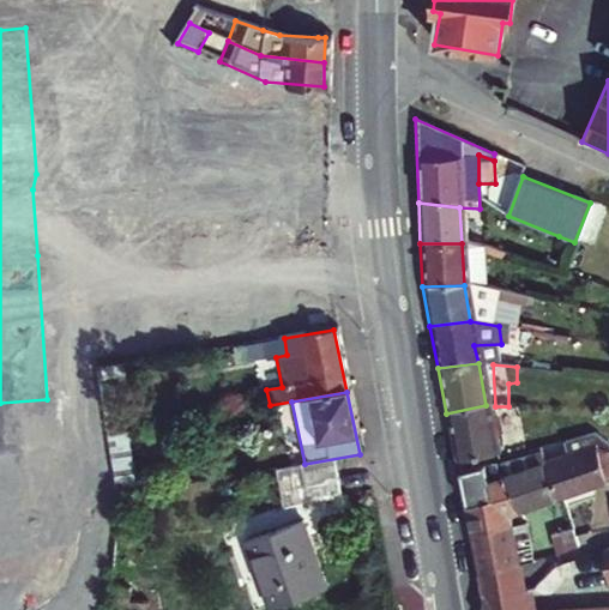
[(446,414),(454,460),(494,453),(486,405),(446,414)]
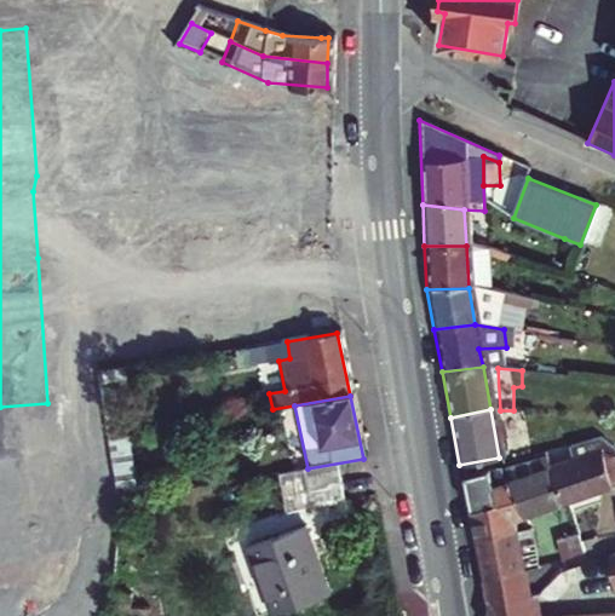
[(569,427),(515,436),(518,453),(572,443),(569,427)]
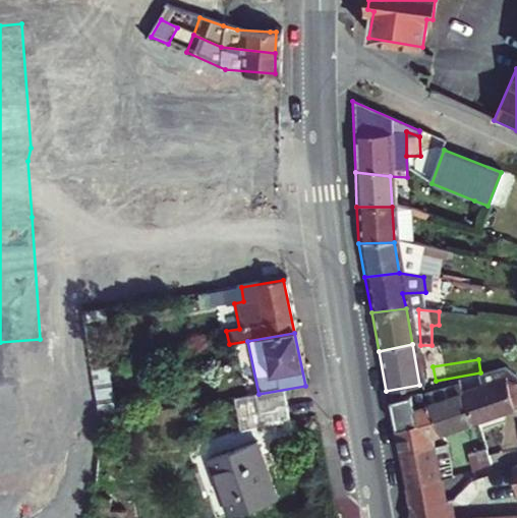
[(105,366),(90,369),(98,423),(114,420),(105,366)]
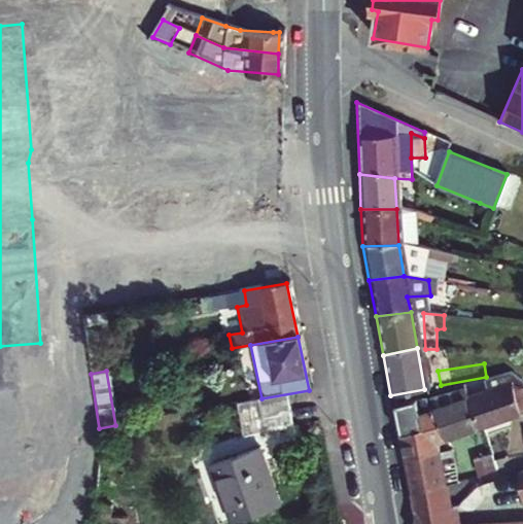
[(475,431),(478,430),(518,417),(518,414),(522,413),(522,390),(522,389),(522,383),(508,373),(498,376),(501,384),(463,397),(475,431)]
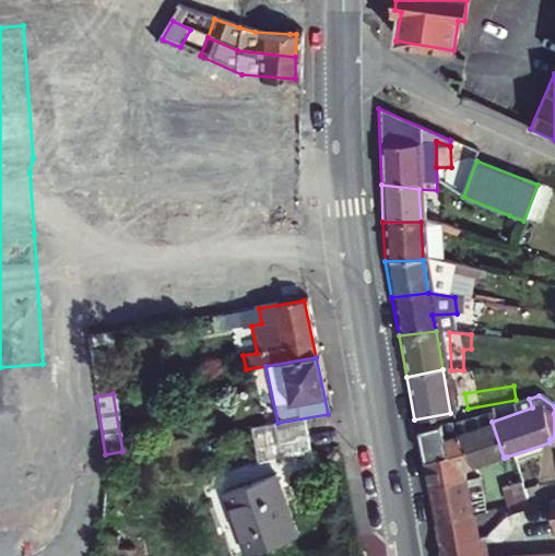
[(504,458),(492,422),(488,411),(456,421),(459,433),(471,469),(504,458)]
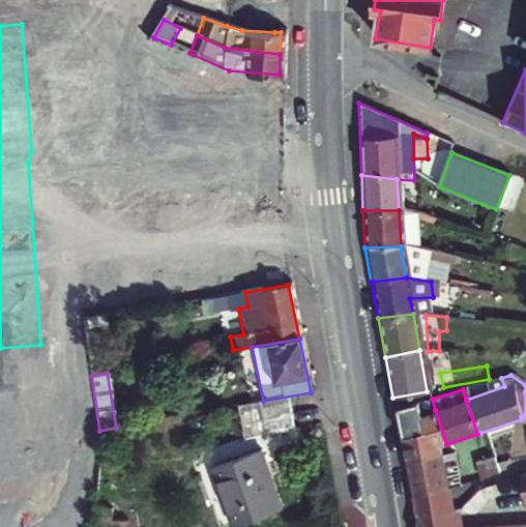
[(260,405),(265,436),(293,430),(287,400),(260,405)]
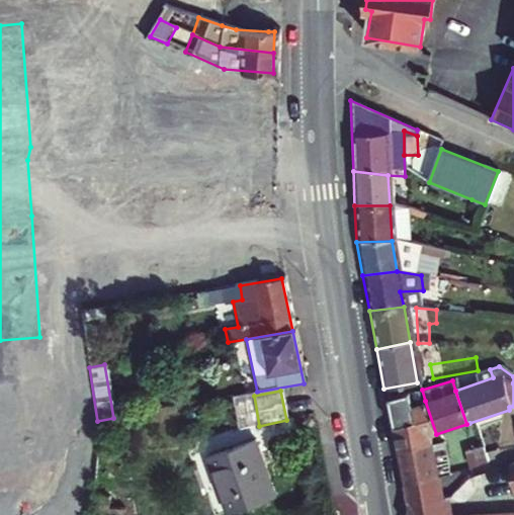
[(421,438),(410,406),(406,394),(386,400),(395,447),(431,441),(431,435),(421,438)]
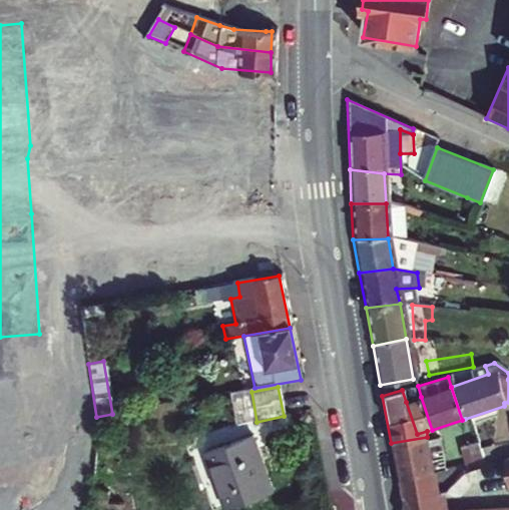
[(251,392),(230,396),(235,425),(257,422),(251,392)]
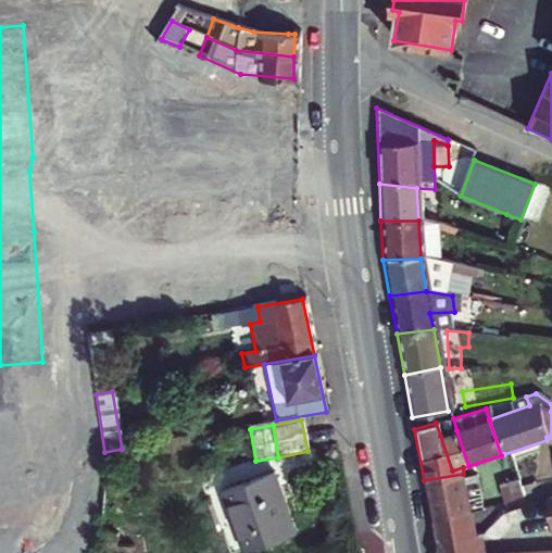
[(456,430),(440,436),(452,470),(463,467),(468,466),(456,430)]
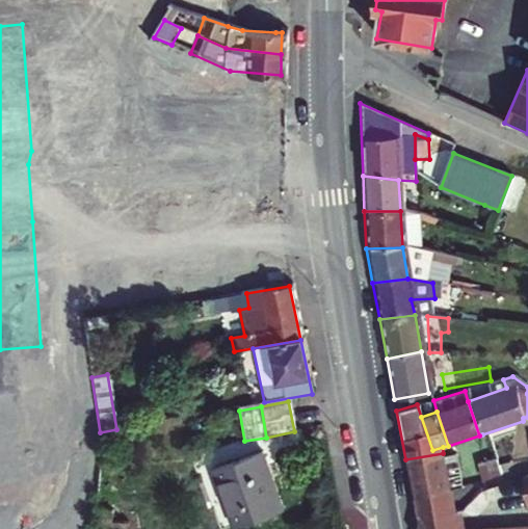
[(405,459),(413,497),(449,491),(443,453),(405,459)]
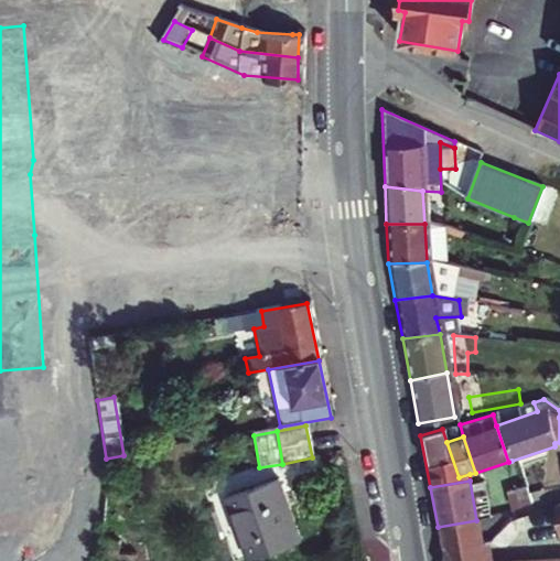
[(276,483),(223,502),(244,560),(254,560),(298,543),(276,483)]
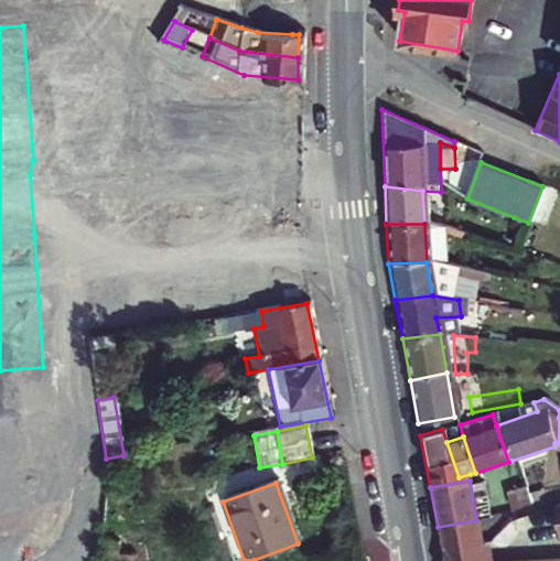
[(512,509),(531,503),(526,484),(506,491),(512,509)]
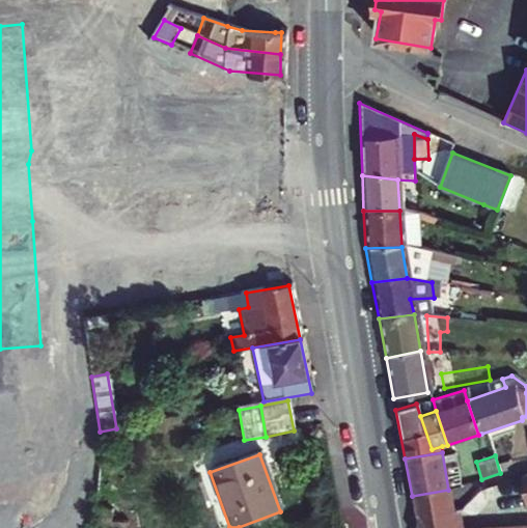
[(526,470),(516,473),(524,509),(526,507),(526,470)]
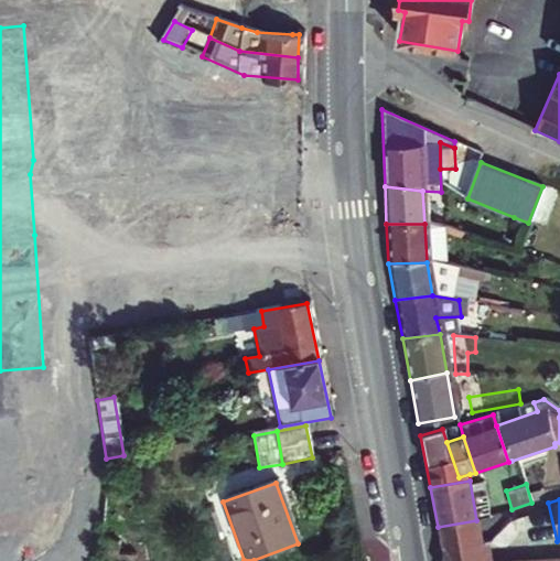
[(441,543),(481,537),(476,520),(438,527),(441,543)]
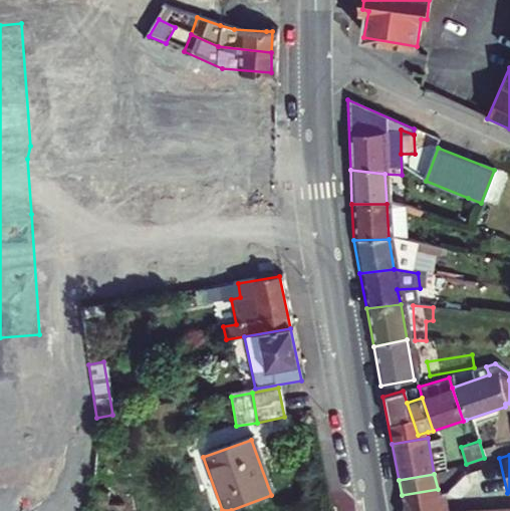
[(402,495),(404,510),(442,510),(438,489),(402,495)]
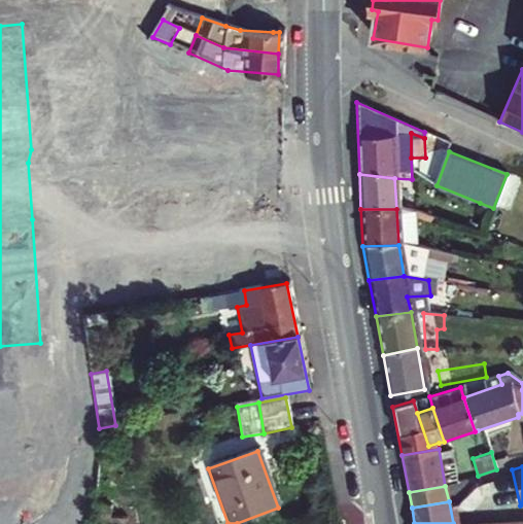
[(110,508),(94,508),(93,523),(126,523),(127,519),(110,518),(110,508)]
